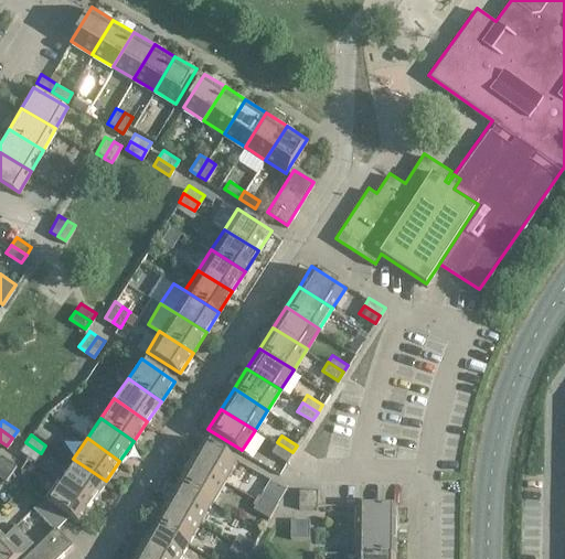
[(202,438),(190,459),(224,479),(236,458),(202,438)]
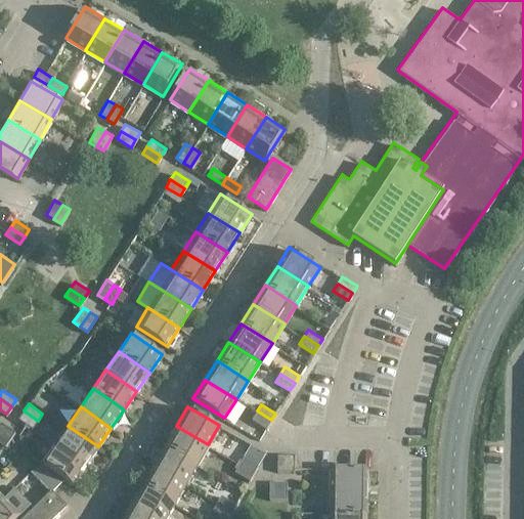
[(38,421),(24,411),(18,418),(27,424),(33,428),(38,421)]
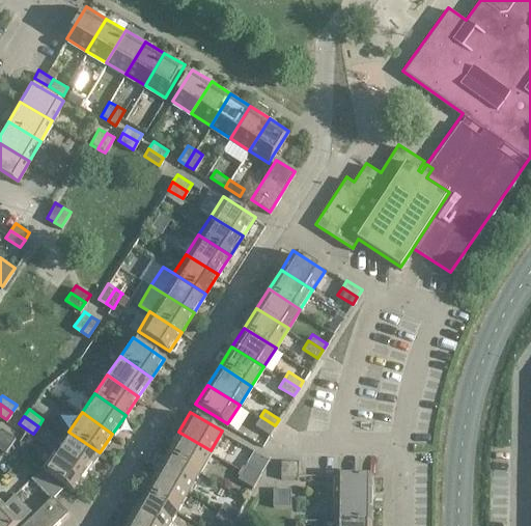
[(255,424),(270,434),(275,425),(260,416),(255,424)]
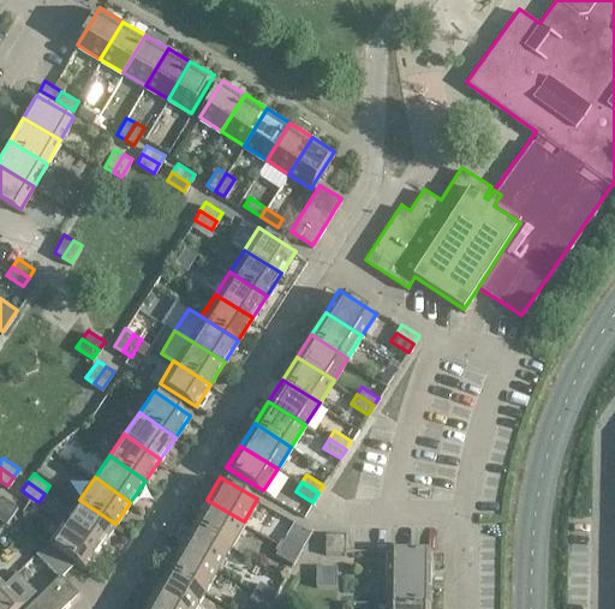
[(18,506),(10,500),(0,512),(0,518),(6,523),(18,506)]
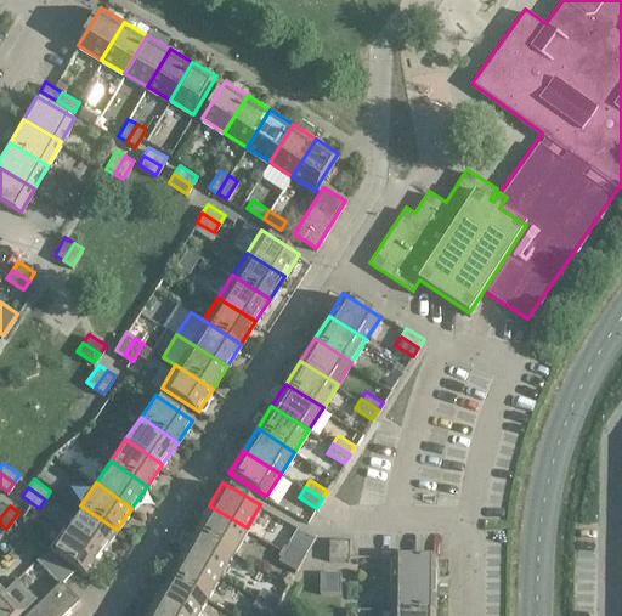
[(117,530),(80,506),(66,527),(102,552),(117,530)]
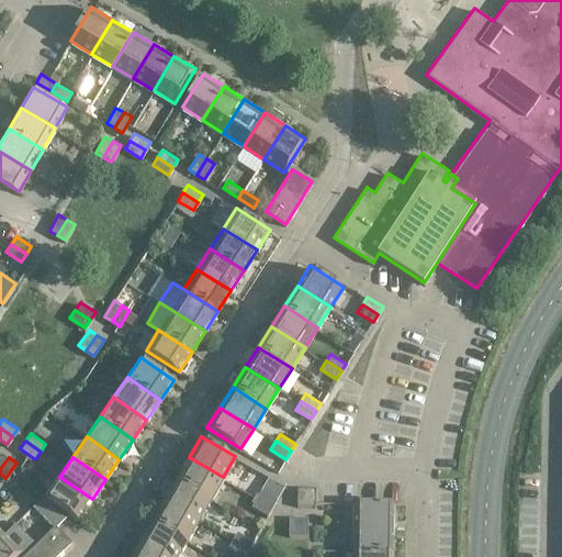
[(223,477),(189,457),(177,478),(211,498),(223,477)]
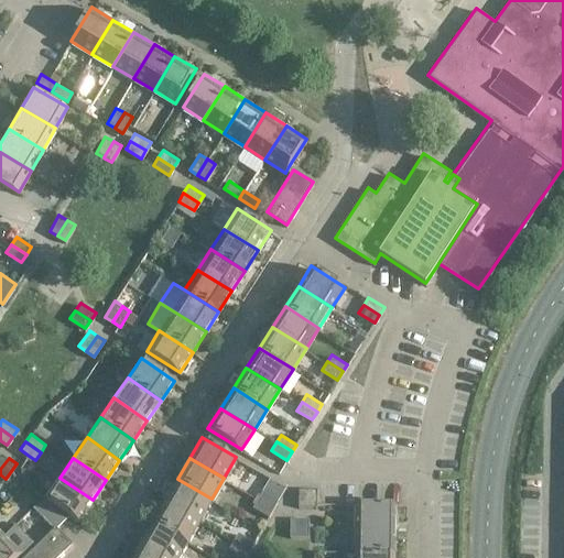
[(93,500),(60,478),(46,498),(78,520),(93,500)]
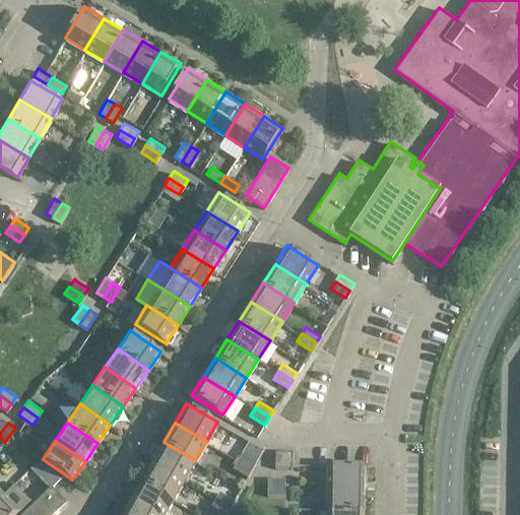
[(195,460),(164,442),(152,461),(184,479),(195,460)]
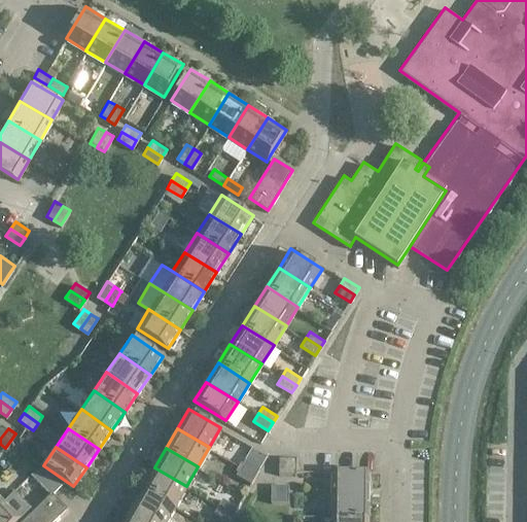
[(279,464),(296,464),(296,455),(279,455),(279,464)]
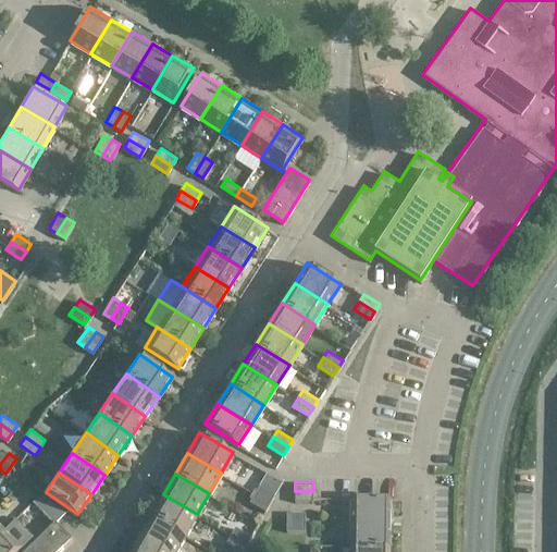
[(274,494),(259,485),(255,492),(270,501),(274,494)]
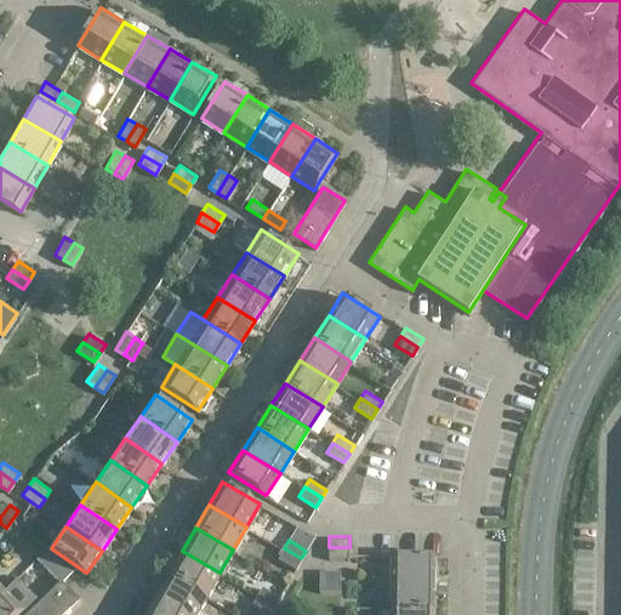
[(329,557),(347,557),(349,557),(349,547),(329,547),(329,557)]
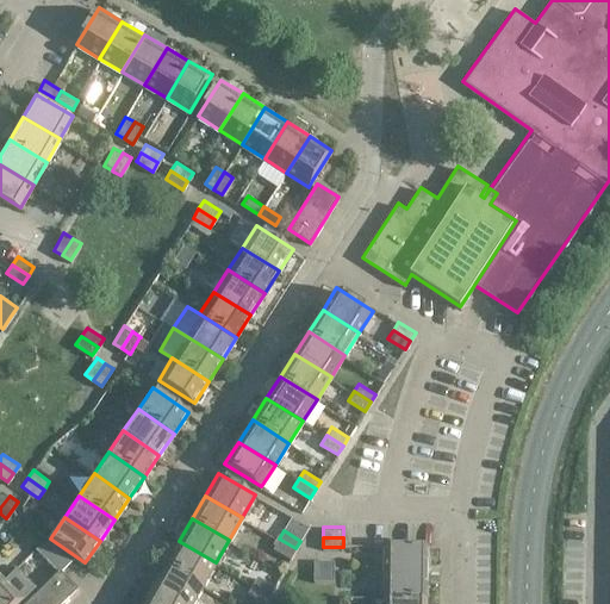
[(273,548),(291,558),(296,548),(279,539),(273,548)]
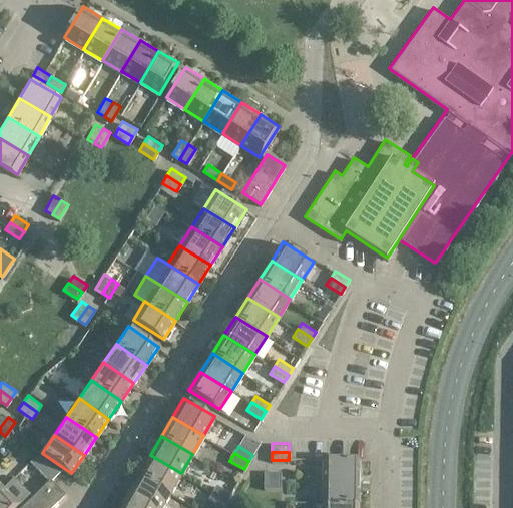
[(41,455),(35,461),(45,472),(52,466),(41,455)]
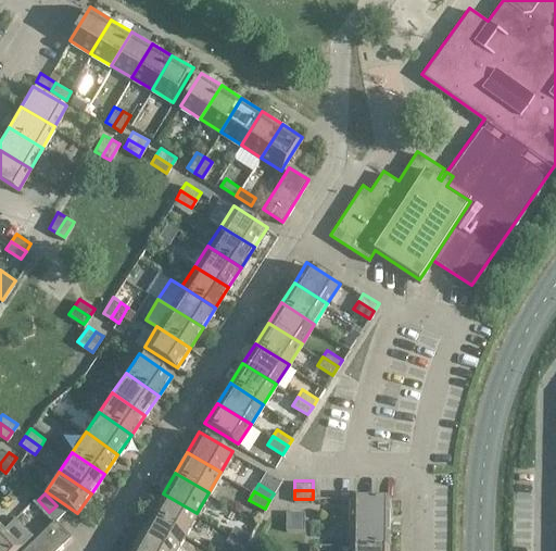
[(197,513),(163,493),(151,514),(185,534),(197,513)]
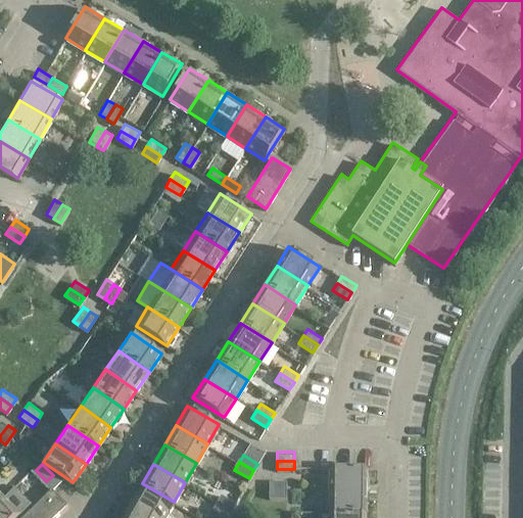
[(367,466),(330,466),(330,488),(367,489),(367,466)]
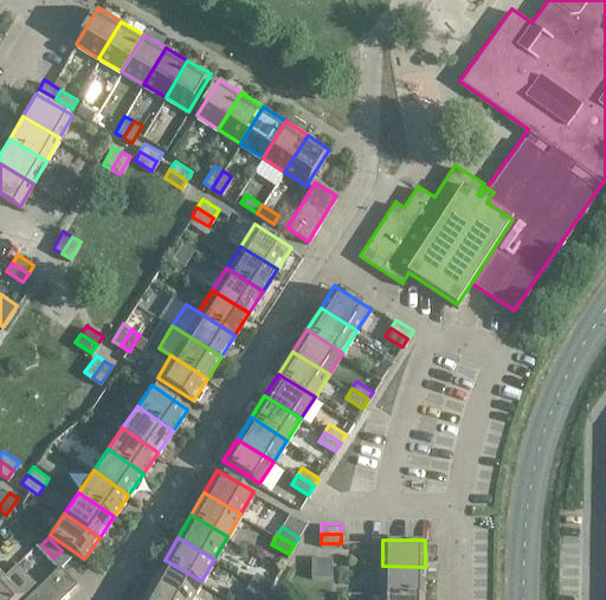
[(311,575),(322,575),(322,556),(313,555),(313,556),(311,575)]
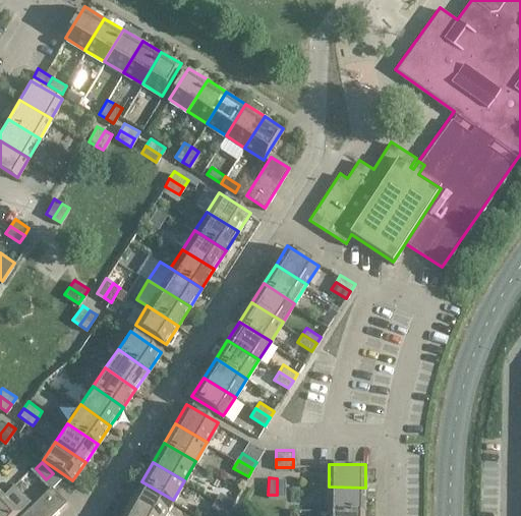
[(286,478),(277,478),(277,495),(285,495),(286,478)]
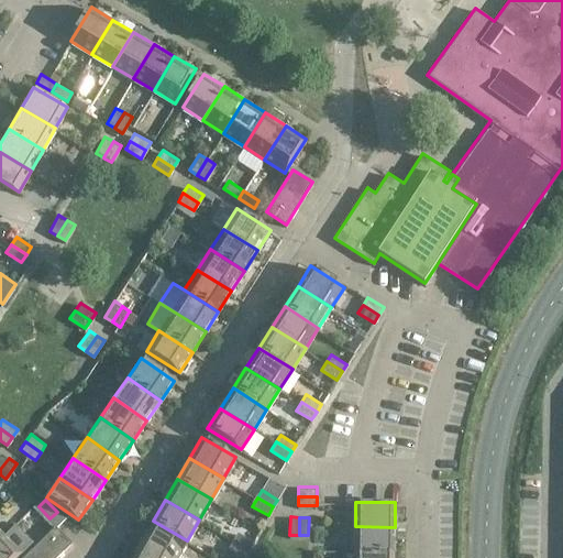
[(177,557),(187,540),(153,521),(141,542),(169,557),(177,557)]
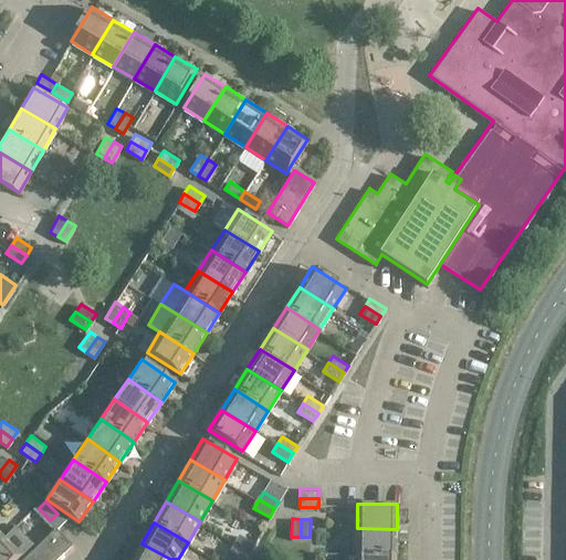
[(56,559),(73,545),(56,528),(23,559),(56,559)]
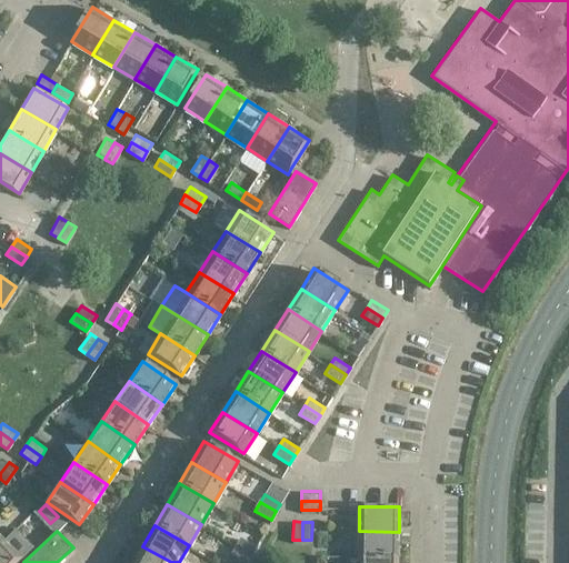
[(399,532),(359,531),(358,555),(398,555),(399,532)]
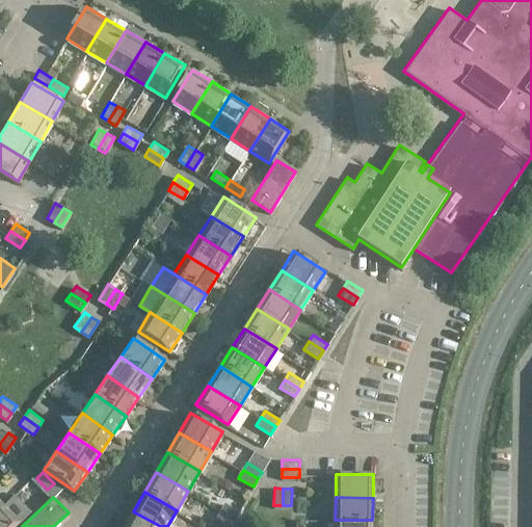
[(240,510),(224,502),(220,509),(236,518),(240,510)]
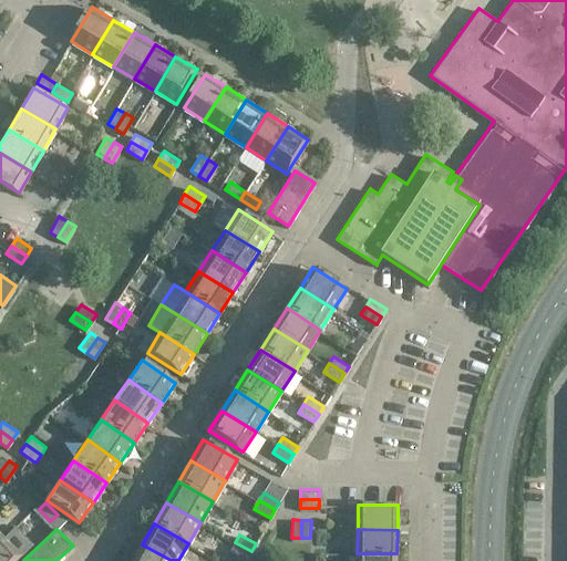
[(14,560),(22,554),(6,537),(0,541),(0,560),(14,560)]
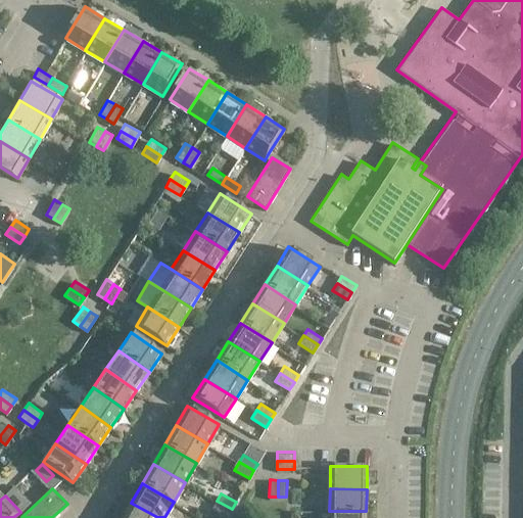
[(212,508),(227,516),(232,509),(217,501),(212,508)]
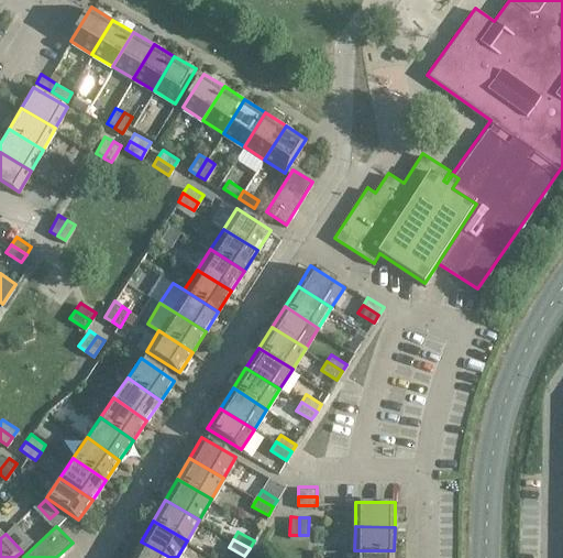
[(169,557),(141,542),(131,557),(169,557)]
